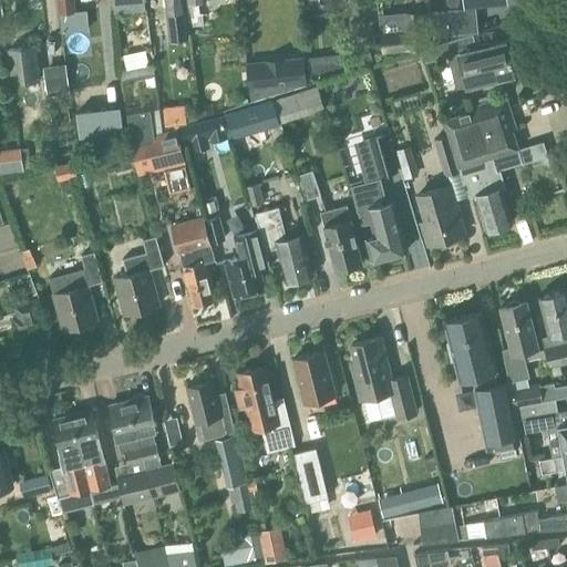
[(59,0),(61,13),(76,12),(74,0),(59,0)]
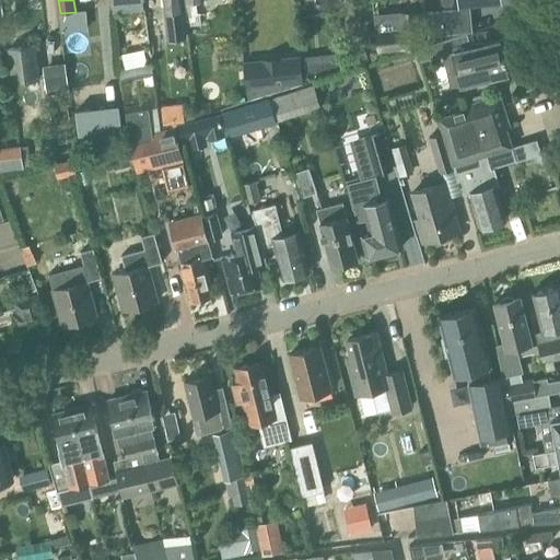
[(153,0),(160,41),(179,37),(173,0),(153,0)]
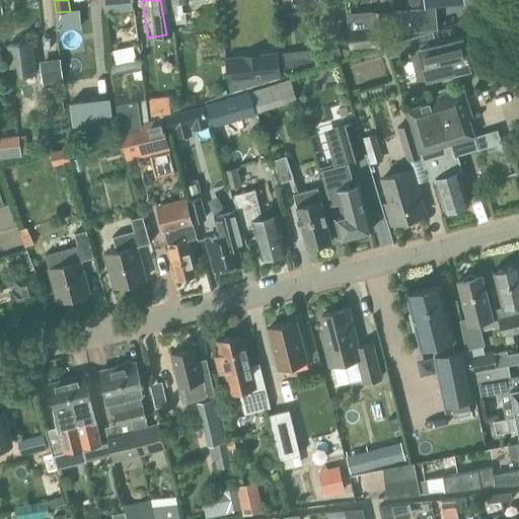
[(169,0),(170,2),(172,24),(188,23),(187,14),(192,13),(191,0),(190,0),(169,0)]
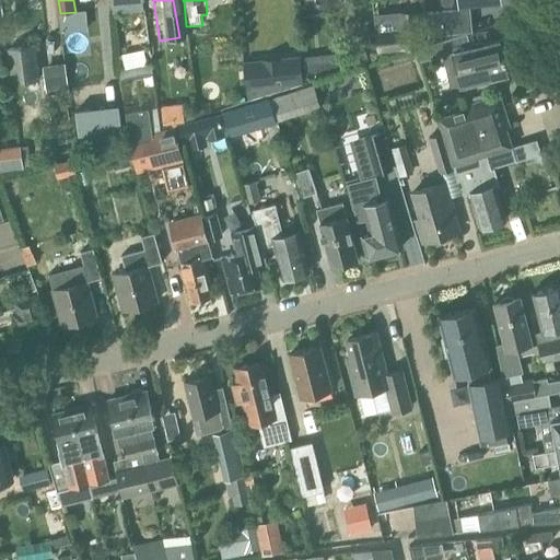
[(459,8),(427,11),(430,36),(474,32),(470,7),(459,8)]
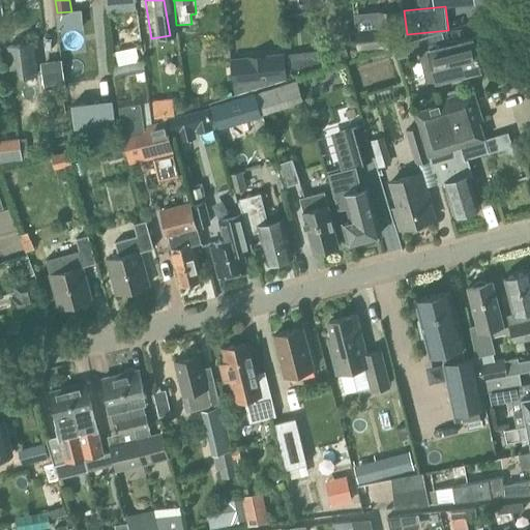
[(356,32),(358,48),(396,46),(399,45),(395,18),(380,20),(381,30),(356,32)]
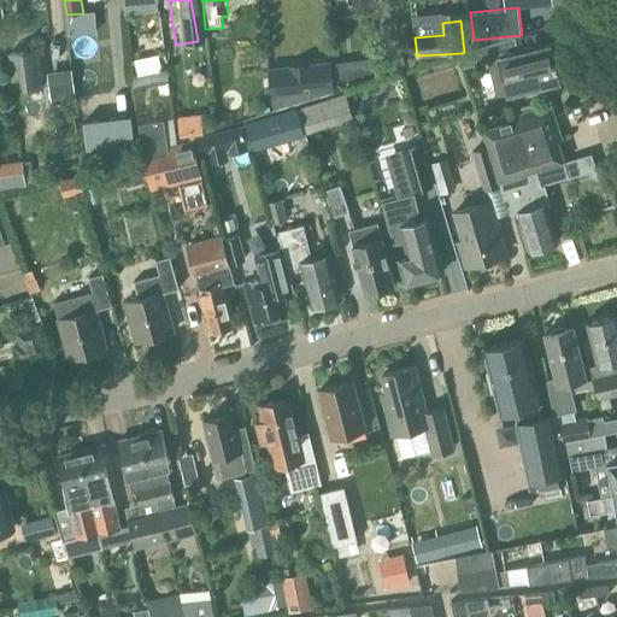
[(500,41),(464,52),(462,53),(465,68),(499,58),(509,95),(563,82),(559,66),(560,65),(559,62),(568,59),(563,40),(503,54),(500,41)]
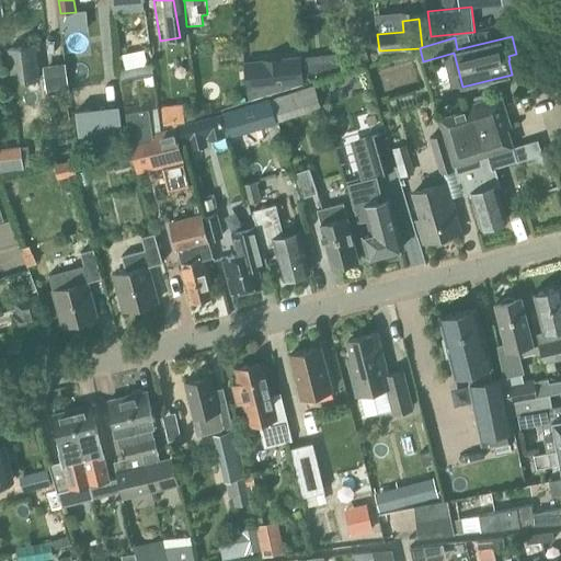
[(7,48),(11,83),(39,80),(35,45),(7,48)]
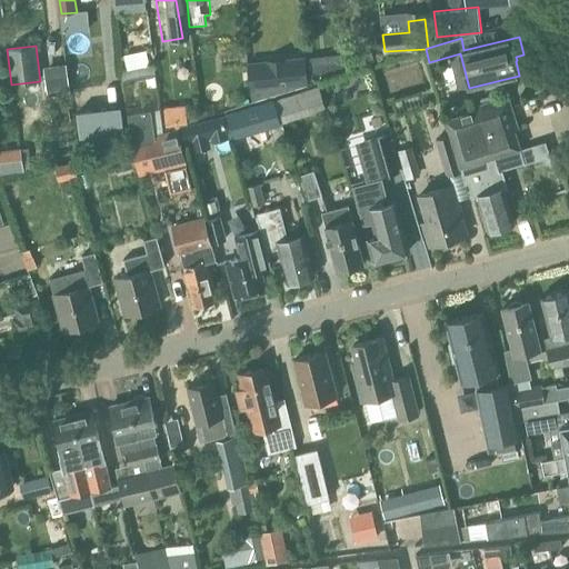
[(141,49),(119,50),(120,67),(142,66),(141,49)]
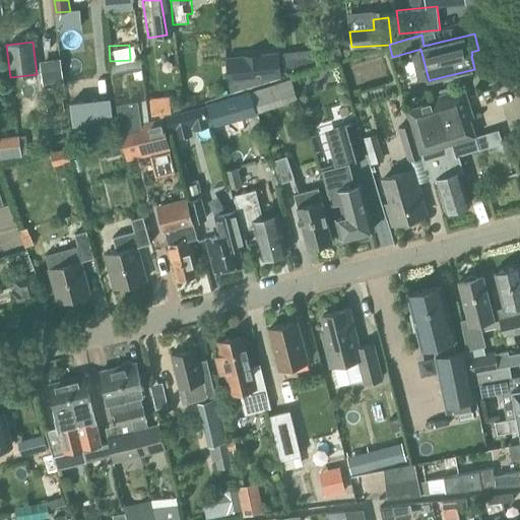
[(300,51),(302,67),(314,66),(312,50),(300,51)]
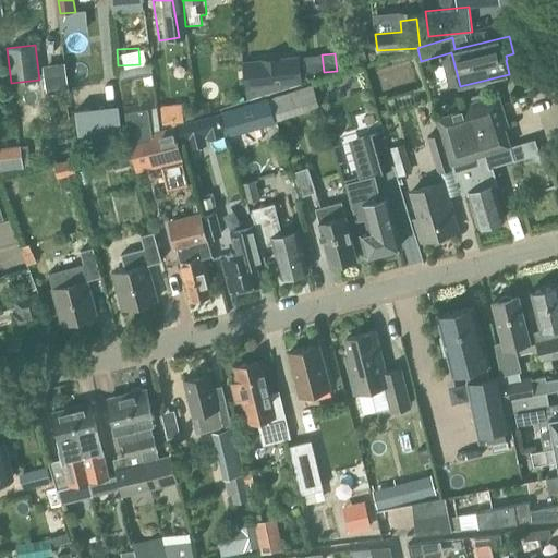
[(303,83),(300,56),(243,61),(247,99),(303,83)]
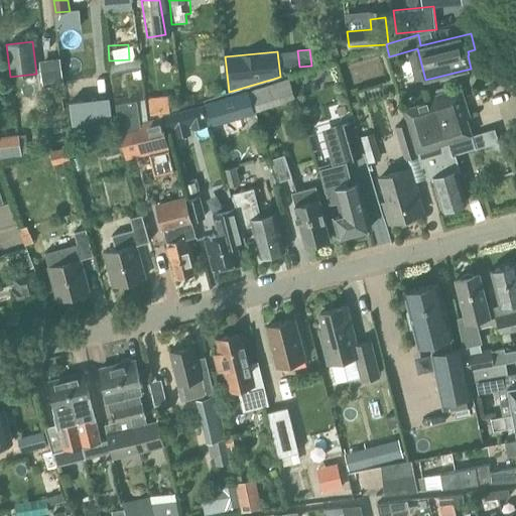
[(294,101),(288,79),(250,91),(257,113),(279,106),(294,101)]
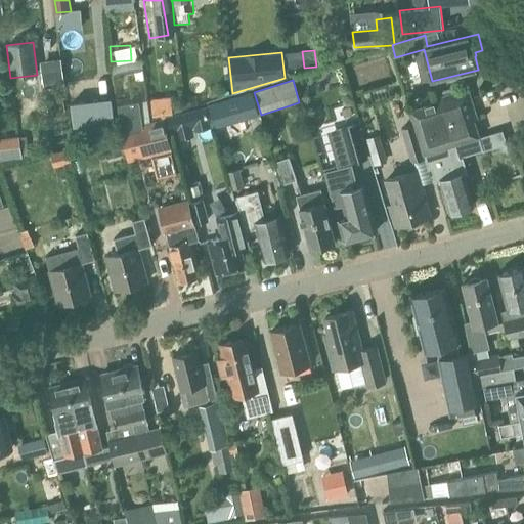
[(440,101),(411,111),(416,125),(425,156),(426,159),(430,172),(438,170),(451,213),(475,206),(465,173),(461,161),(449,164),(445,149),(444,148),(474,139),(475,139),(480,138),(475,120),(478,119),(469,89),(439,98),(440,101)]
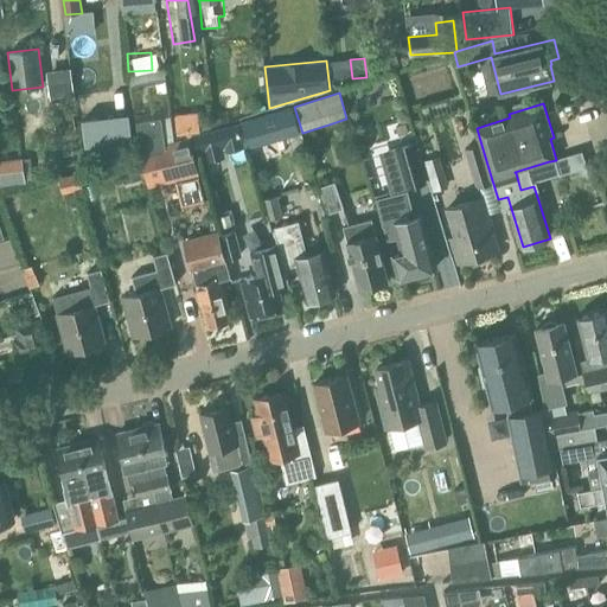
[(250,148),(283,138),(276,112),(242,122),(250,148)]
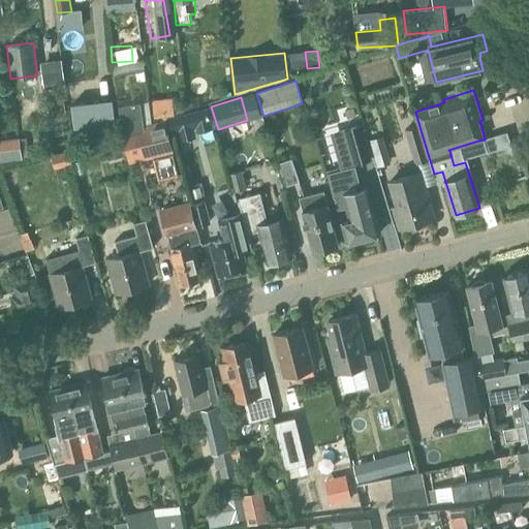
[(119,105),(123,130),(144,125),(141,102),(119,105)]
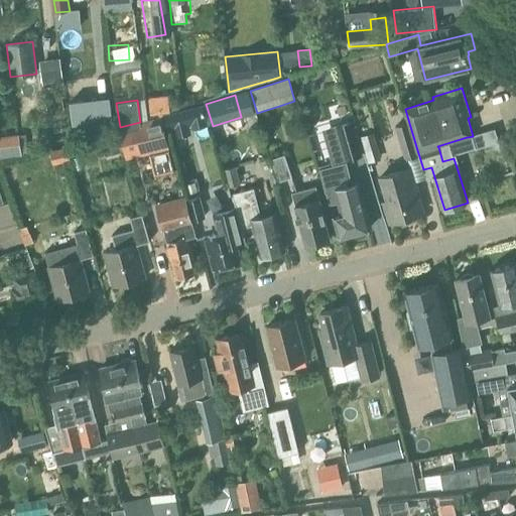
[(208,121),(210,121),(206,105),(163,116),(168,131),(173,130),(176,138),(192,134),(189,125),(191,125),(194,130),(209,126),(208,121)]
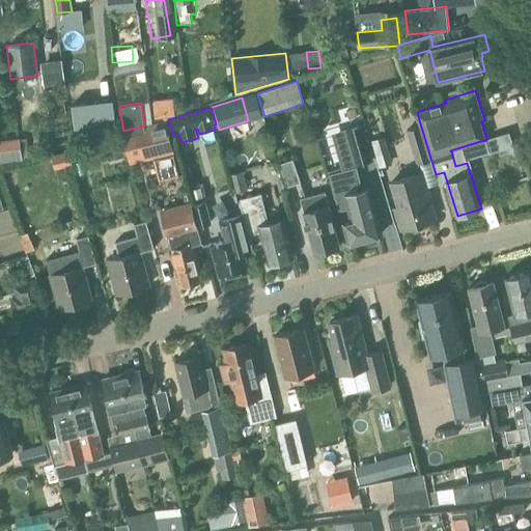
[(129,165),(173,154),(165,120),(144,126),(123,131),(120,131),(129,165)]
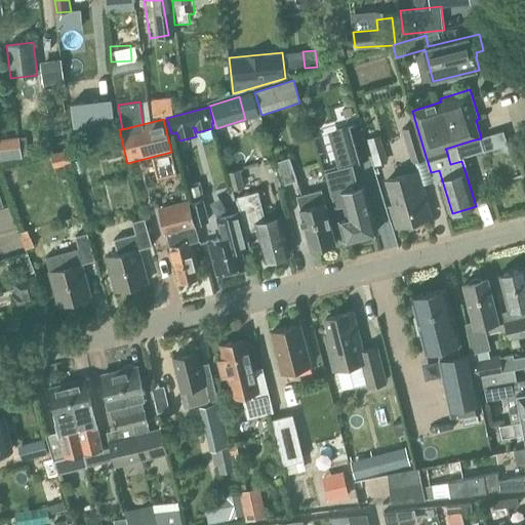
[(370,161),(359,124),(342,129),(354,166),(370,161)]
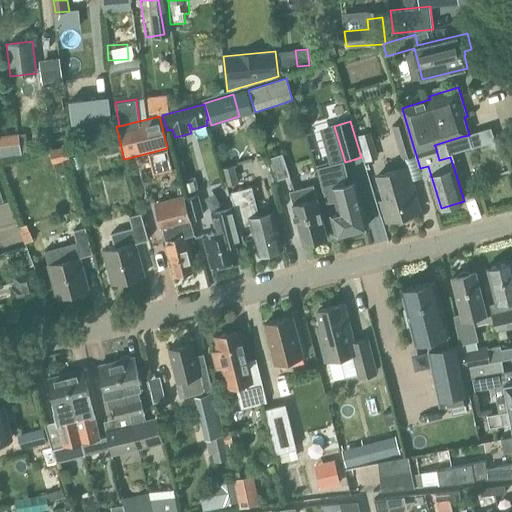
[(403,159),(416,155),(415,152),(406,122),(393,125),(403,159)]
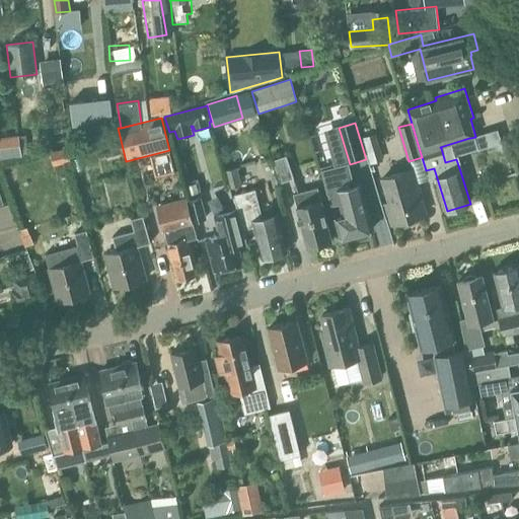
[(383,161),(375,134),(361,139),(369,166),(383,161)]
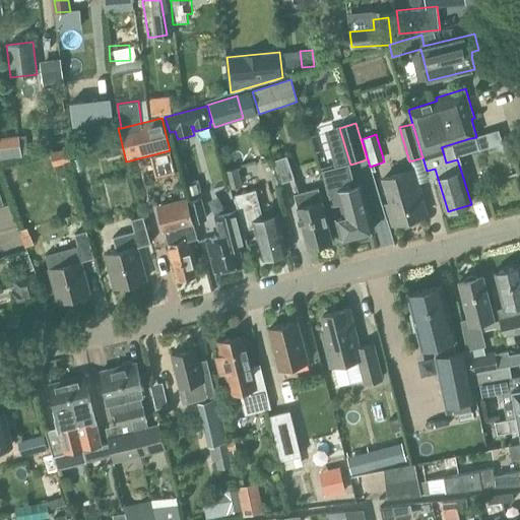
[(0,161),(22,158),(19,135),(0,138),(0,161)]
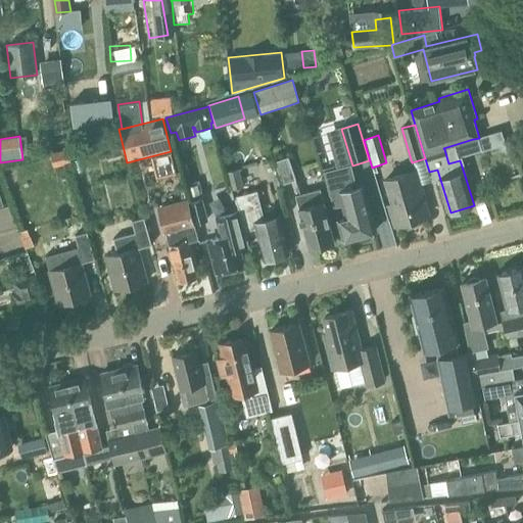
[(321,141),(311,143),(315,168),(325,165),(321,141)]
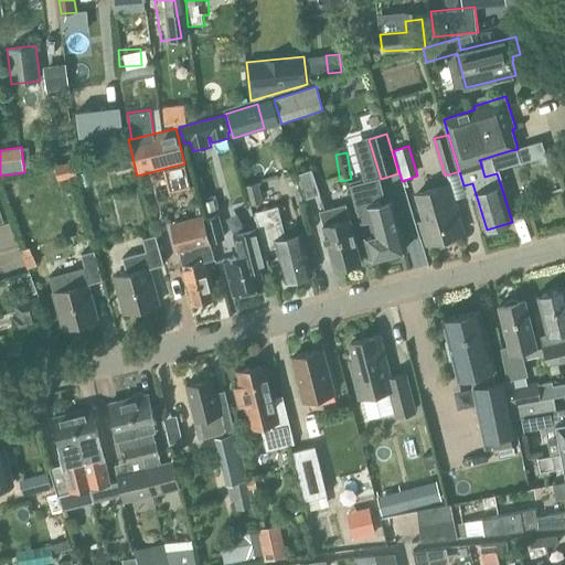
[(553,152),(547,155),(541,157),(541,158),(545,172),(558,168),(553,152)]
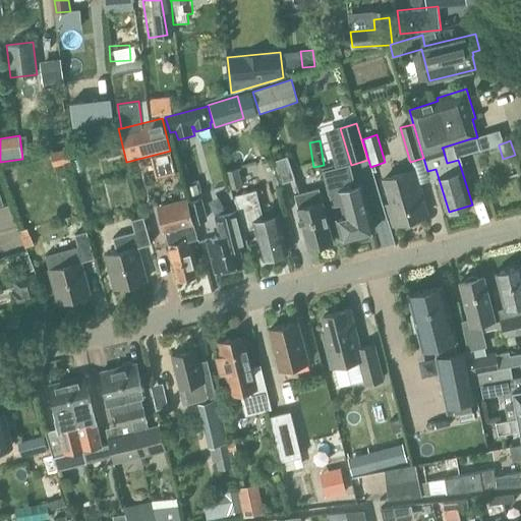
[(53,167),(70,163),(67,149),(50,153),(53,167)]
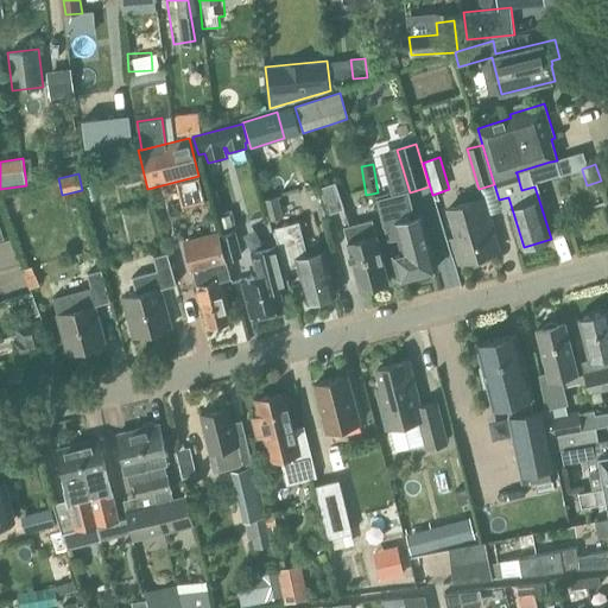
[(320,188),(328,216),(344,210),(335,182),(320,188)]
